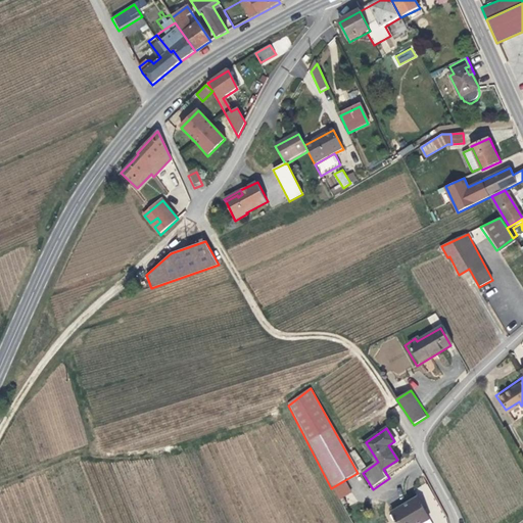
[(343,481),(331,488),(338,502),(349,493),(343,481)]
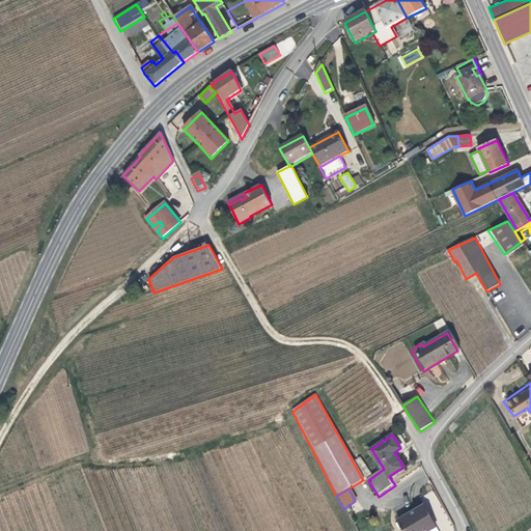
[(400,522),(404,530),(439,530),(424,506),(399,521),(400,522)]
